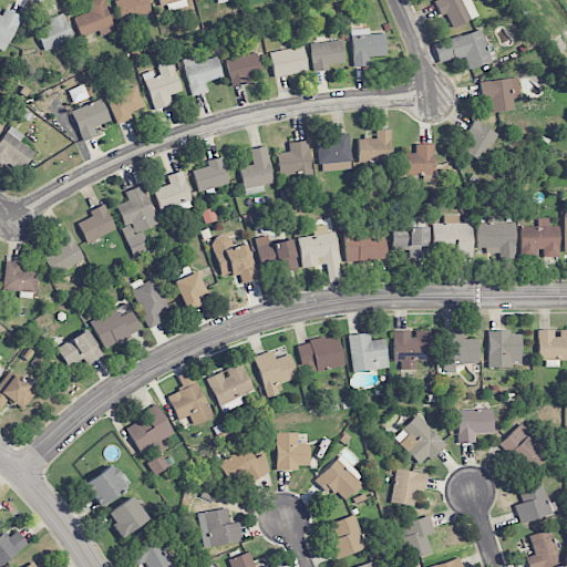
[(92,0),(86,2),(90,12),(74,17),(81,41),(100,35),(101,37),(115,32),(104,0),(92,0)]
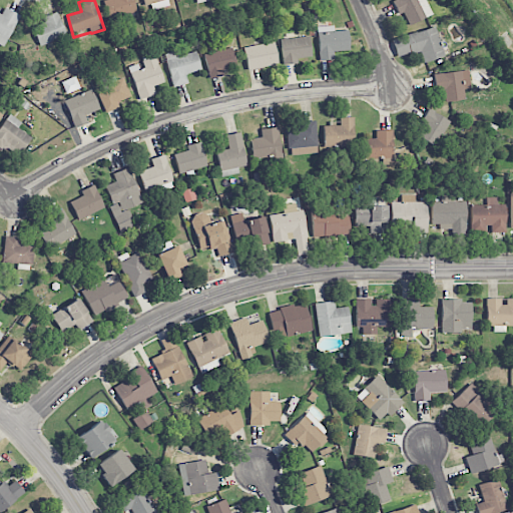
[(106,0),(105,1),(111,21),(137,13),(132,0),(106,0)]
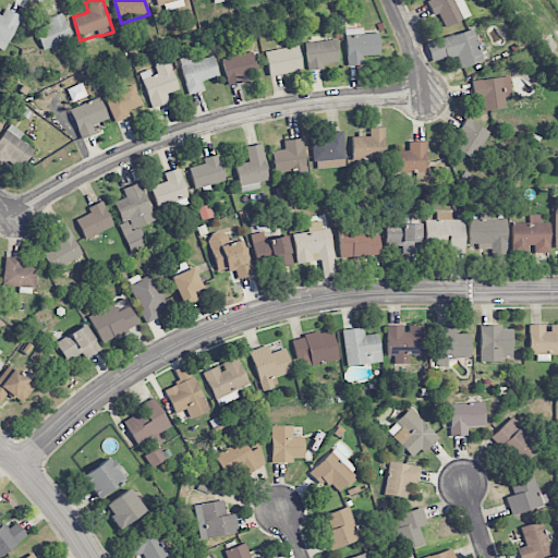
[(443,27),(469,19),(462,0),(426,0),(432,16),(439,14),(443,27)]
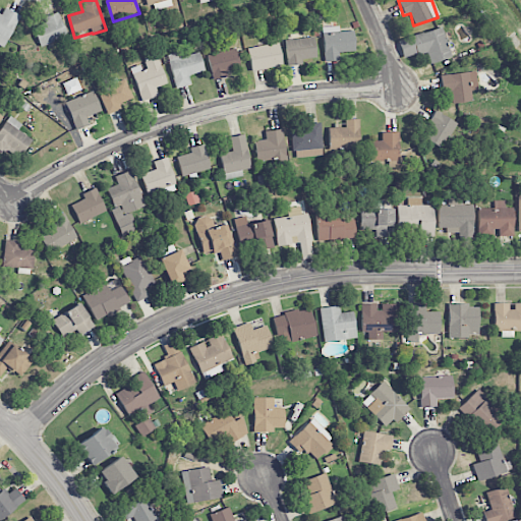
[(1,15),(0,13),(0,46),(5,48),(19,15),(5,8),(1,15)]
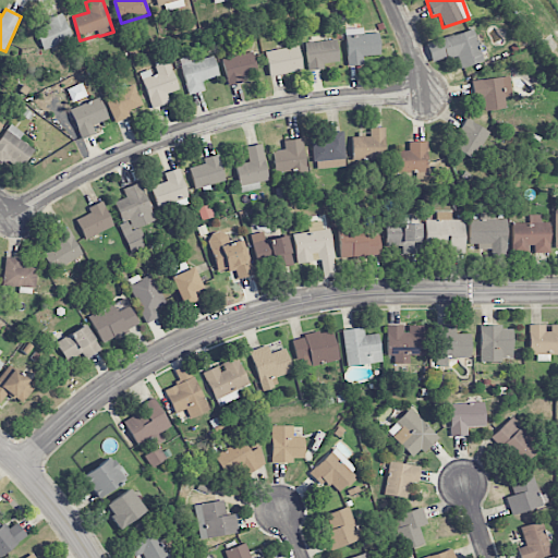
[(50,24),(35,31),(44,50),(72,38),(62,13),(48,19),(50,24)]
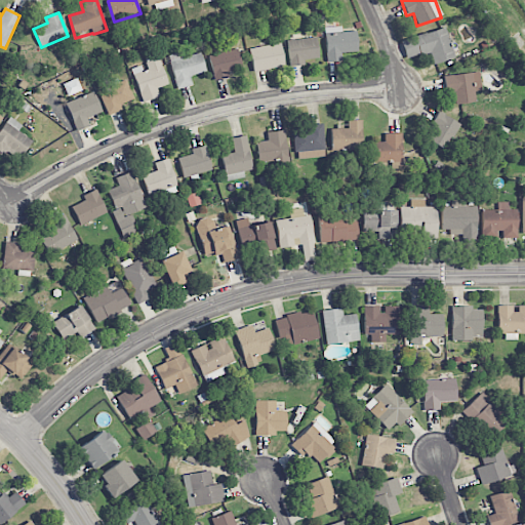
[(341,61),(341,52),(357,52),(356,31),(341,32),(341,27),(325,28),(326,62),(341,61)]
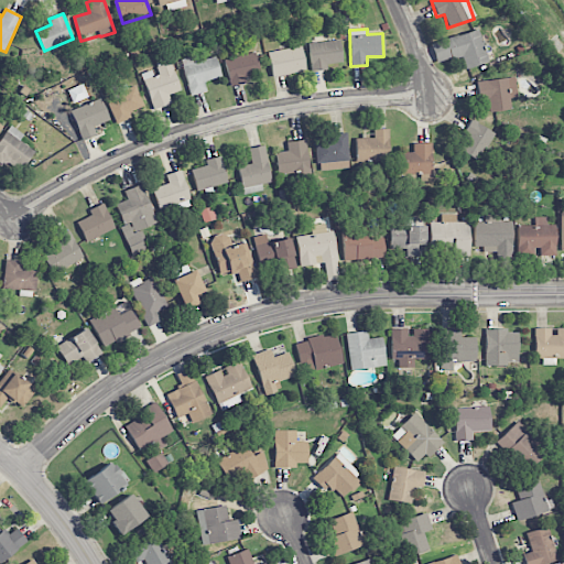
[(436,64),(462,56),(465,68),(488,63),(478,30),(431,43),(436,64)]
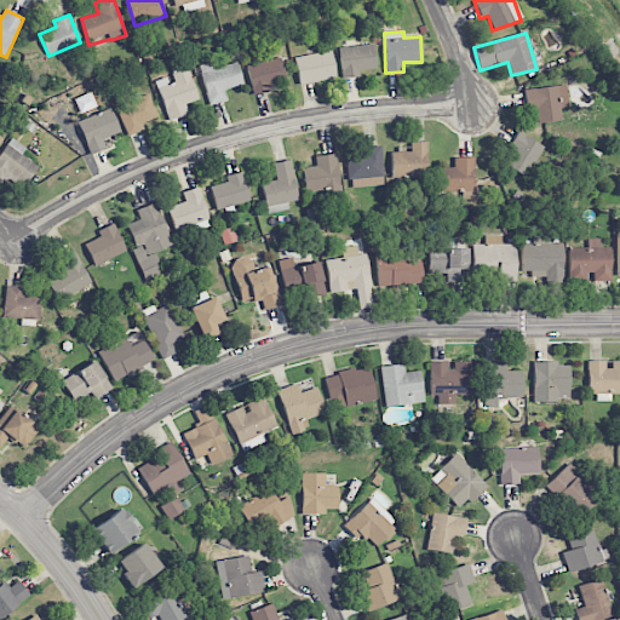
[(377,68),(372,44),(338,49),(343,79),(361,76),(360,72),(377,68)]
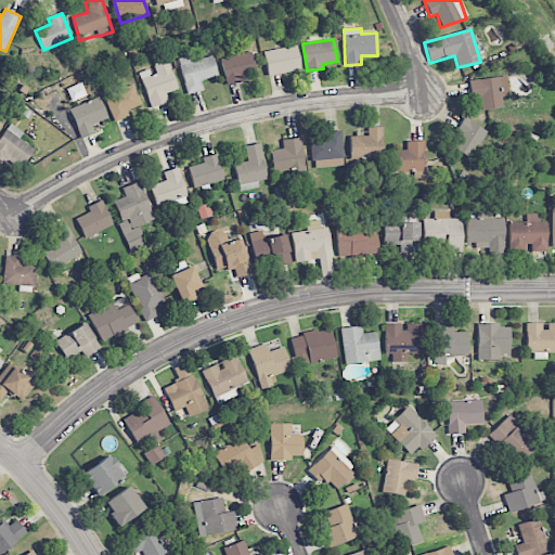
[(268,76),(301,69),(296,46),(262,52),(268,76)]
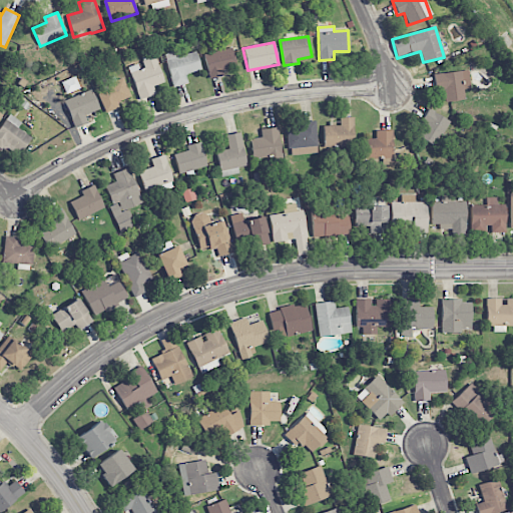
[(223,76),(222,70),(236,67),(232,48),(203,54),(208,79),(223,76)]
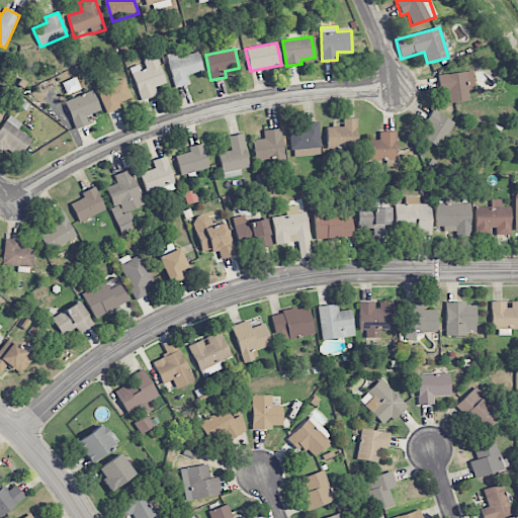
[(198,53),(180,57),(179,52),(166,55),(175,88),(190,84),(188,75),(203,71),(198,53)]
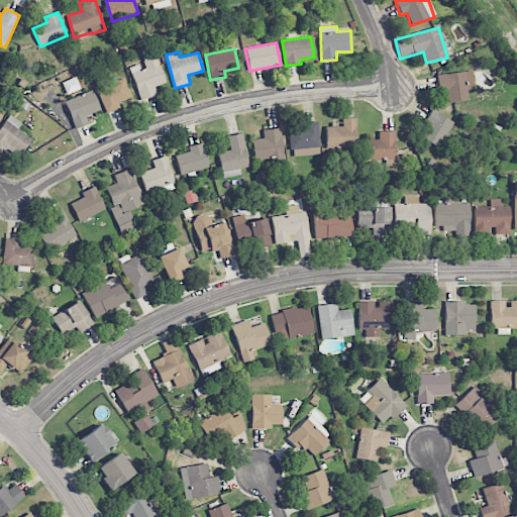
[(131,67),(138,100),(157,95),(154,86),(165,84),(158,58),(141,62),(142,64),(131,67)]
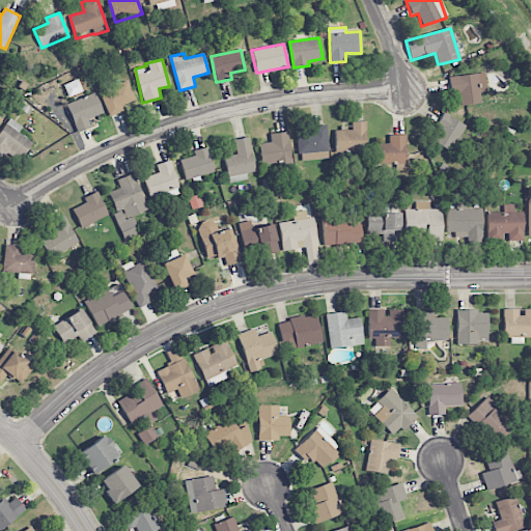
[(486,91),(484,73),(449,77),(450,94),(458,94),(459,105),(480,104),(479,92),(486,91)]
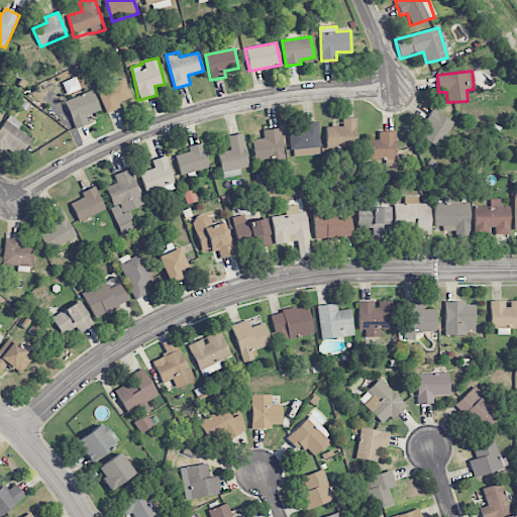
[(124,79),(117,82),(116,79),(96,87),(107,113),(120,108),(118,103),(132,98),(124,79)]
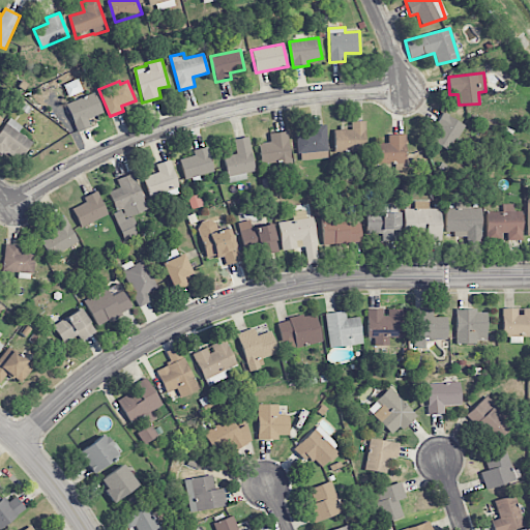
[(65,105),(77,133),(90,126),(87,119),(102,113),(94,92),(65,105)]
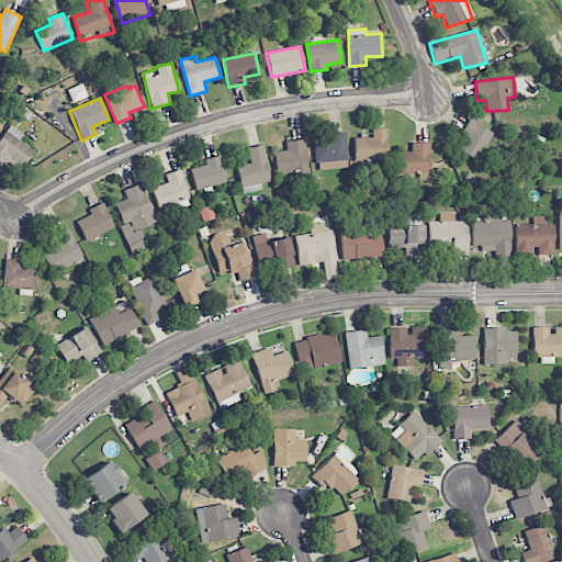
[(492,132),(470,120),(454,148),(478,160),(492,132)]
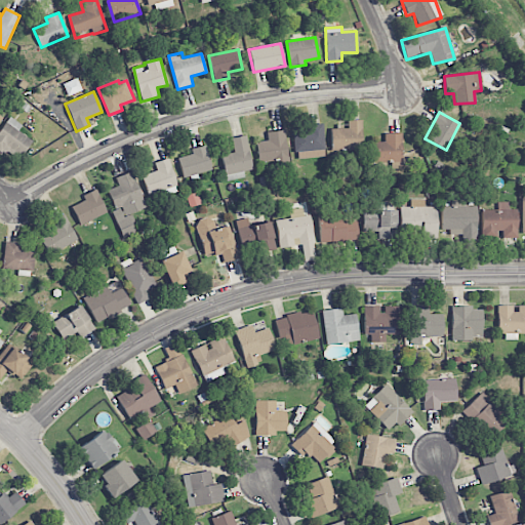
[(0,129),(0,153),(4,156),(8,151),(17,159),(32,142),(18,130),(22,126),(10,117),(0,129)]
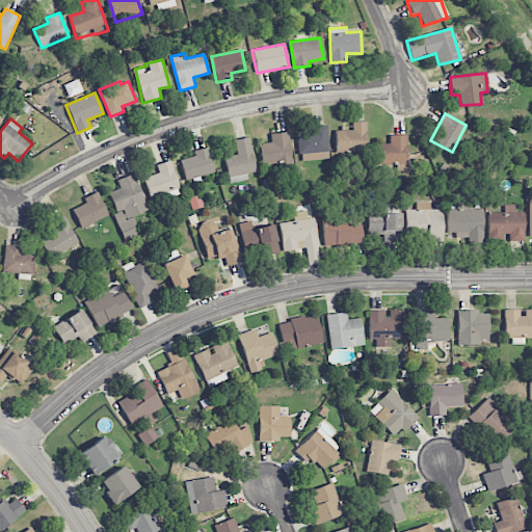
[(352,131),(336,130),(335,152),(366,153),(367,123),(352,122),(352,131)]
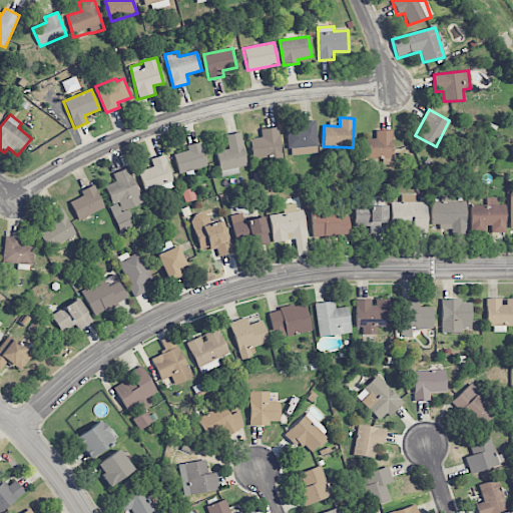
[(317,154),(316,123),(288,124),(289,155),(317,154)]
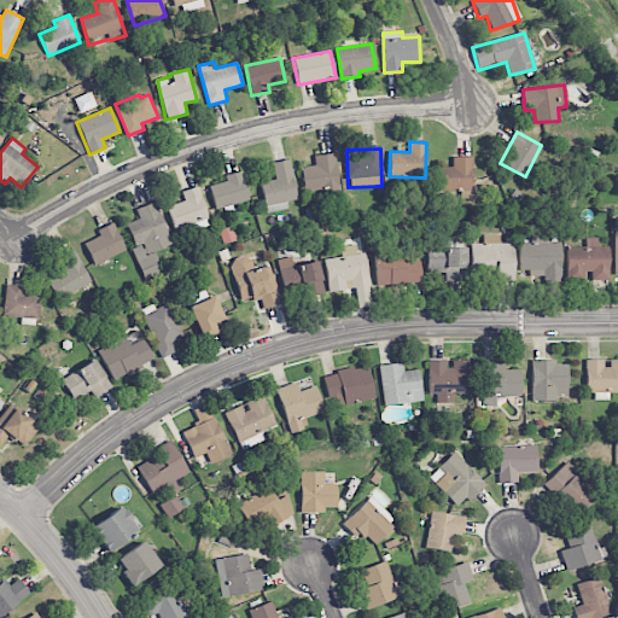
[(304,192),(338,188),(334,153),(313,156),(314,165),(301,168),(304,192)]
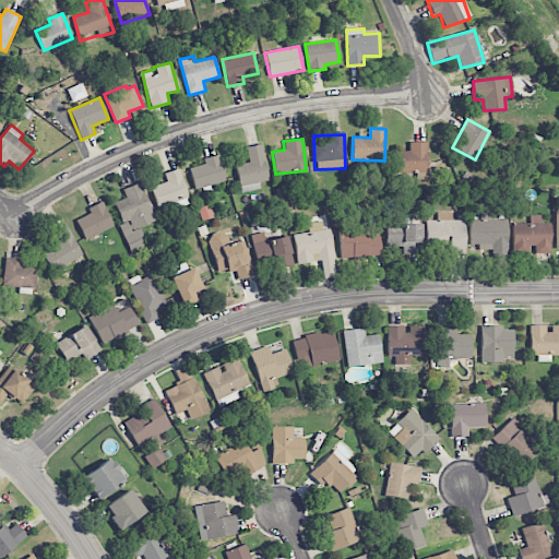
[(427,142),(409,142),(409,151),(396,152),(396,175),(416,174),(416,180),(428,179),(427,142)]
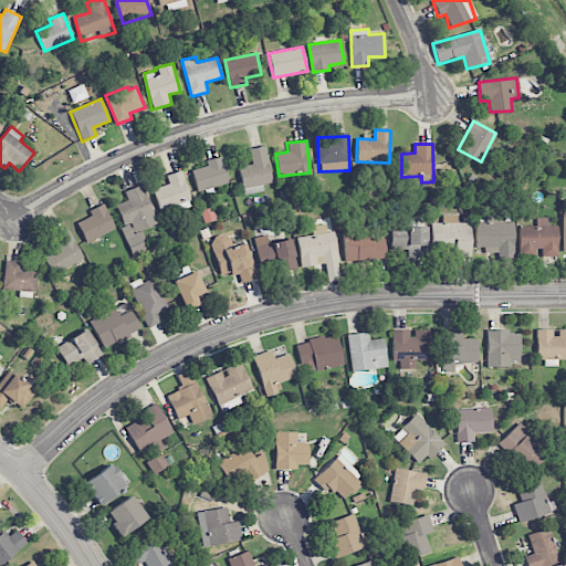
[(249,149),(251,165),(239,167),(243,195),(263,191),(262,185),(272,184),(265,146),(249,149)]
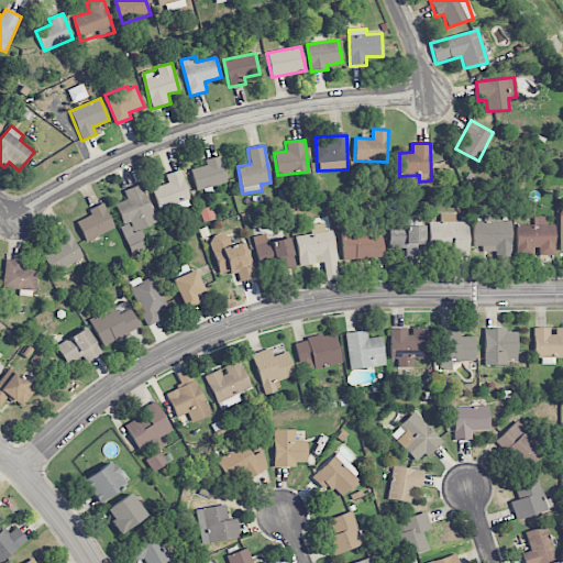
[(206,166),(191,169),(195,190),(225,184),(221,156),(205,158),(206,166)]
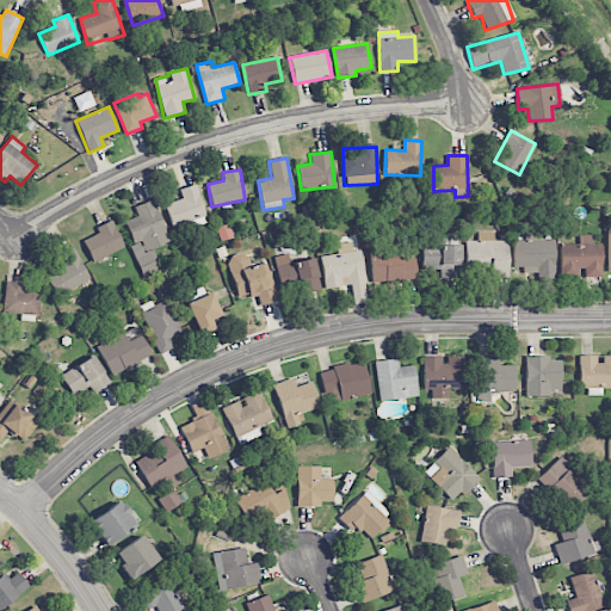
[(181,201),(166,204),(171,226),(205,218),(198,185),(179,189),(181,201)]
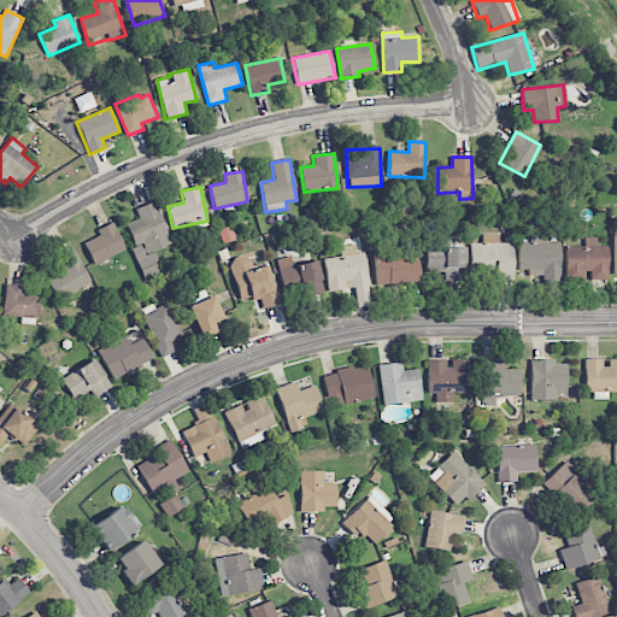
[(147,254),(171,245),(154,201),(135,209),(139,218),(125,224),(135,246),(142,244),(147,254)]
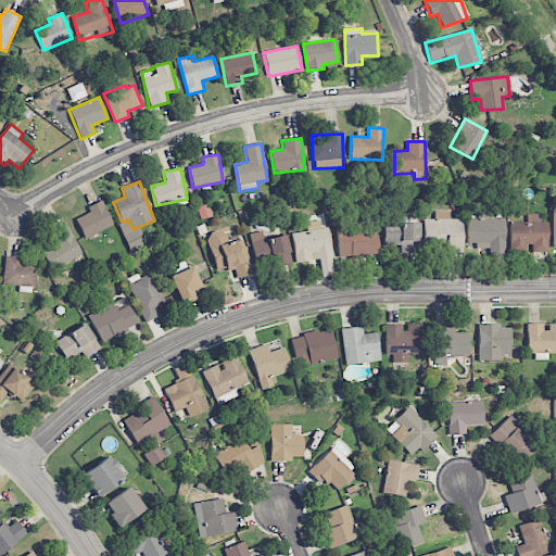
[(84,238),(112,227),(102,201),(87,206),(89,214),(76,218),(84,238)]
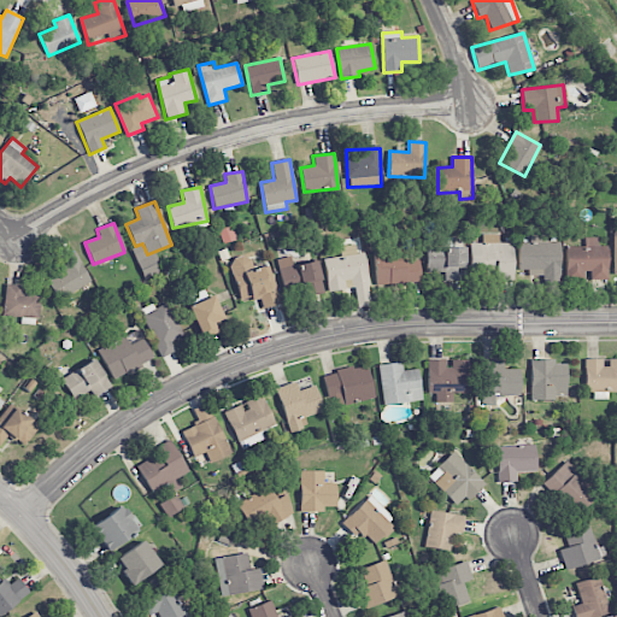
[(471,244),(471,274),(495,274),(495,281),(513,281),(513,242),(499,242),(499,235),(483,235),(483,244),(471,244)]
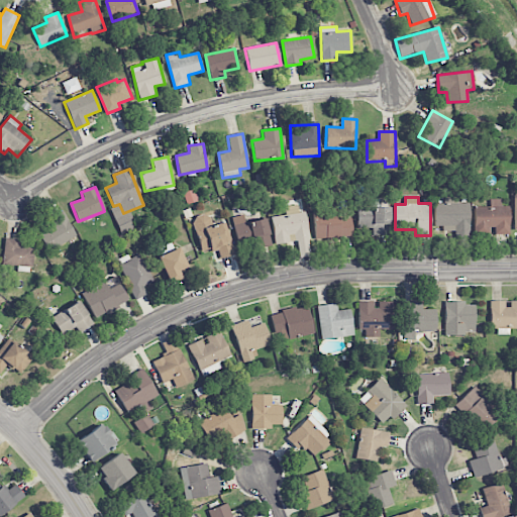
[(358,199),(357,228),(373,228),(372,234),(390,235),(391,207),(382,207),(383,200),(358,199)]
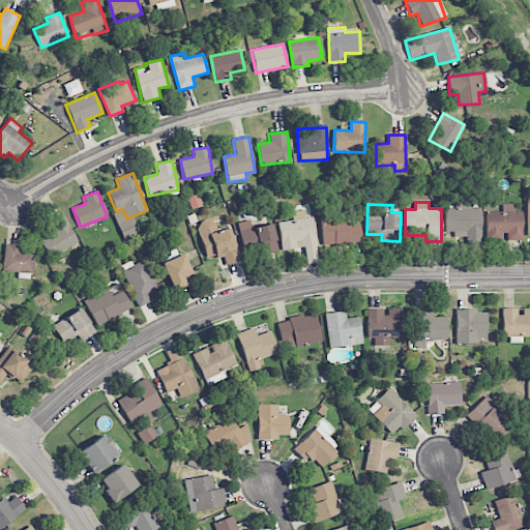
[(522,240),(522,211),(513,211),(513,204),(503,204),(503,212),(487,212),(487,238),(505,238),(505,240),(522,240)]
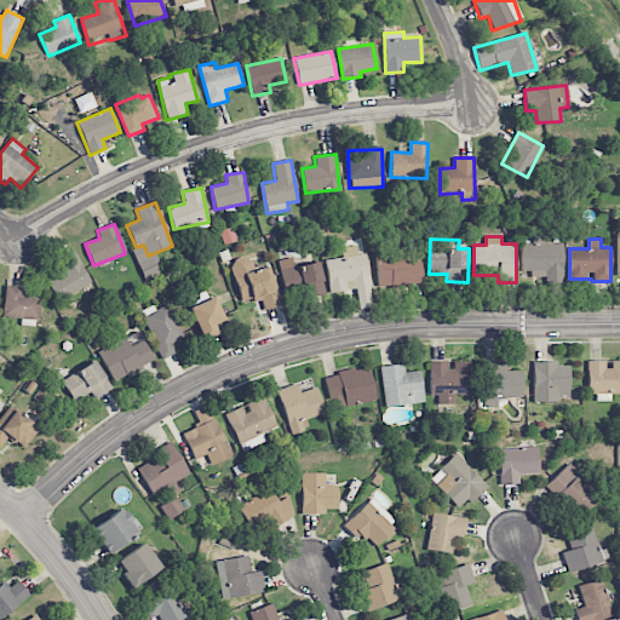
[(539,271),(539,280),(563,279),(562,244),(521,245),(522,271),(539,271)]
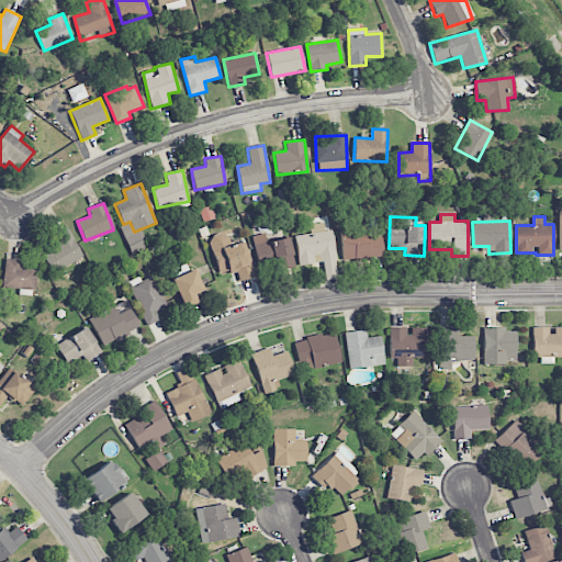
[(294,236),(299,266),(318,263),(336,261),(332,231),(325,232),(324,223),(310,225),(310,234),(294,236)]
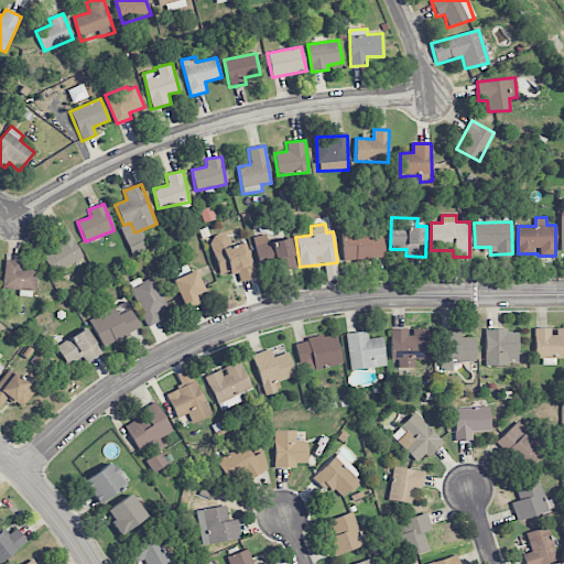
[(344,260),(384,259),(383,238),(371,238),(370,229),(343,230),(344,260)]
